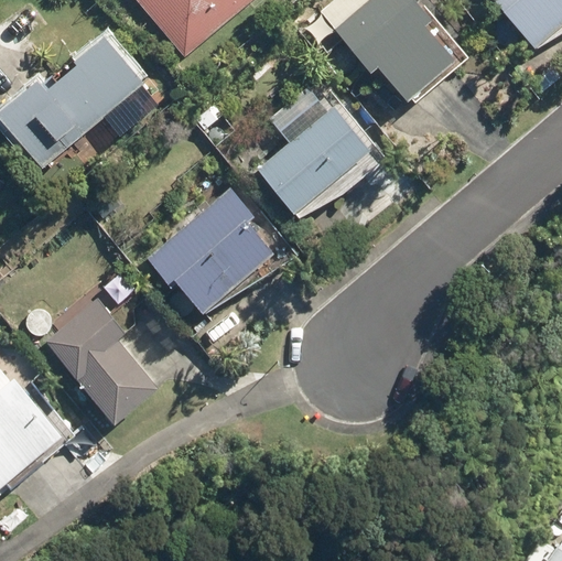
[(136,0),(185,58),(255,0),(136,0)]
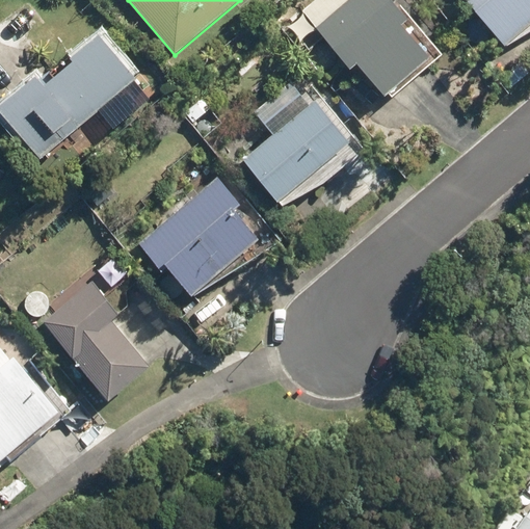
[(306,10),(283,30),(301,51),(320,34),(347,67),(353,61),(383,96),(387,91),(392,98),(440,55),(392,0),(347,0),(319,26),(306,10)]
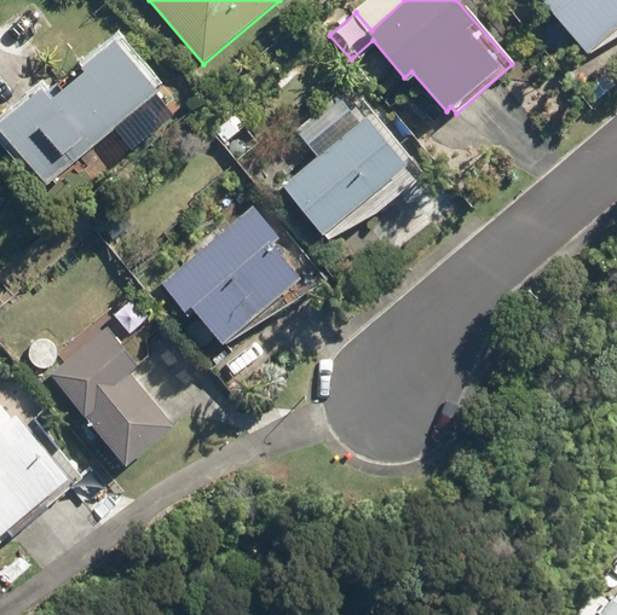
[(616,0),(543,0),(584,52),(587,51),(589,53),(616,35),(616,0)]
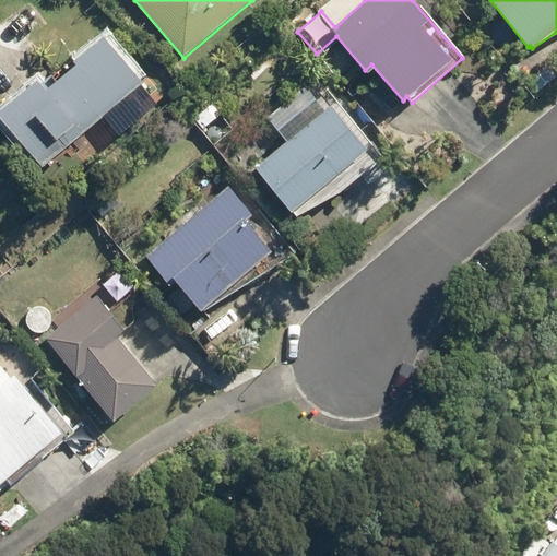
[(34,79),(0,107),(0,119),(42,168),(142,83),(101,33),(70,59),(73,63),(43,90),(34,79)]
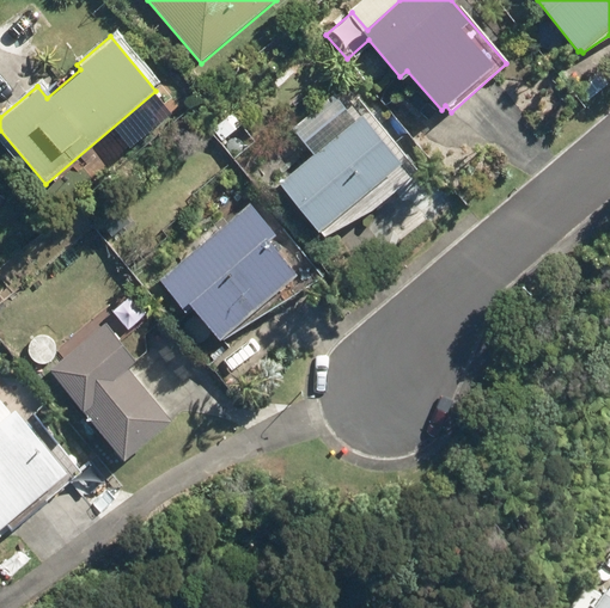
[(317,154),(279,184),(322,238),(367,212),(418,172),(364,103),(310,145),(317,154)]
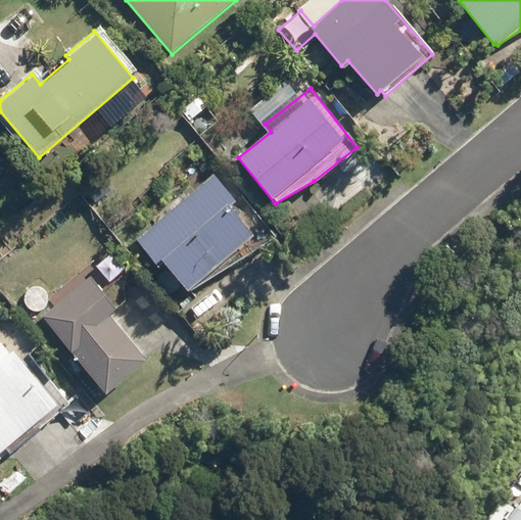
[(186,116),(195,129),(205,122),(196,109),(186,116)]
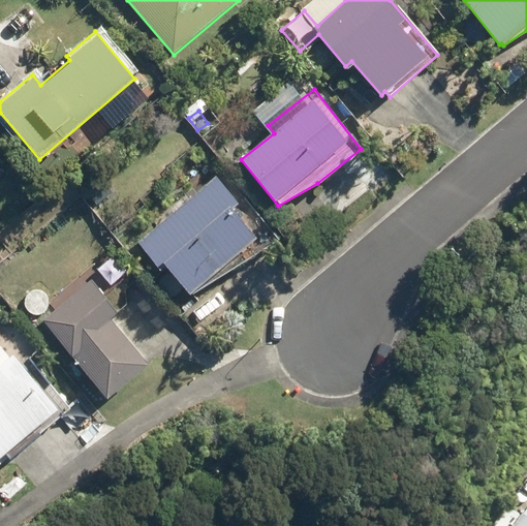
[(212,175),(215,179),(138,243),(159,268),(163,265),(187,294),(189,291),(192,296),(280,239),(220,167),(212,175)]
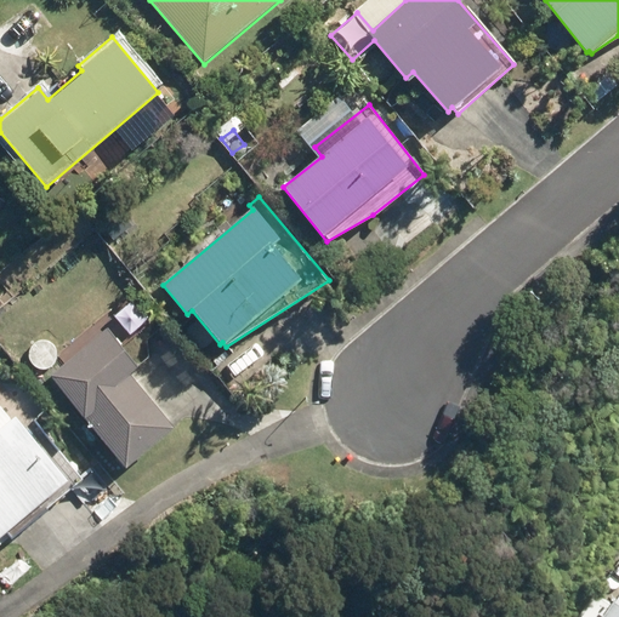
[(145,367),(113,327),(51,377),(125,469),(174,432),(131,377),(145,367)]
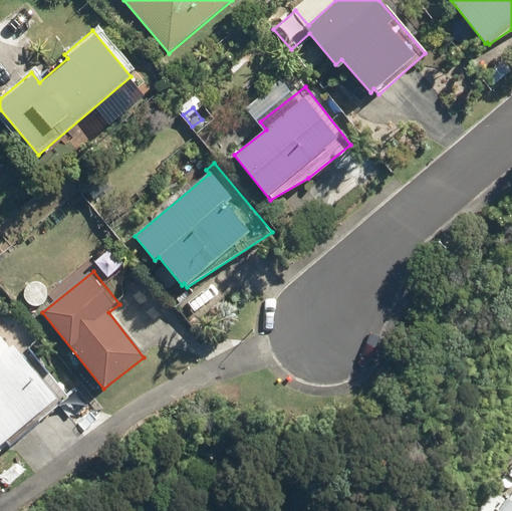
[(0,453),(67,398),(29,351),(22,357),(12,346),(0,355),(0,453)]
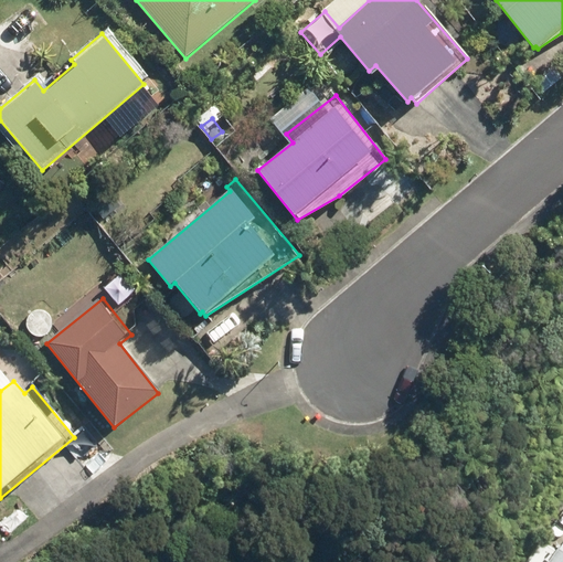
[(562,542),(556,552),(541,541),(526,561),(562,561),(562,542)]
